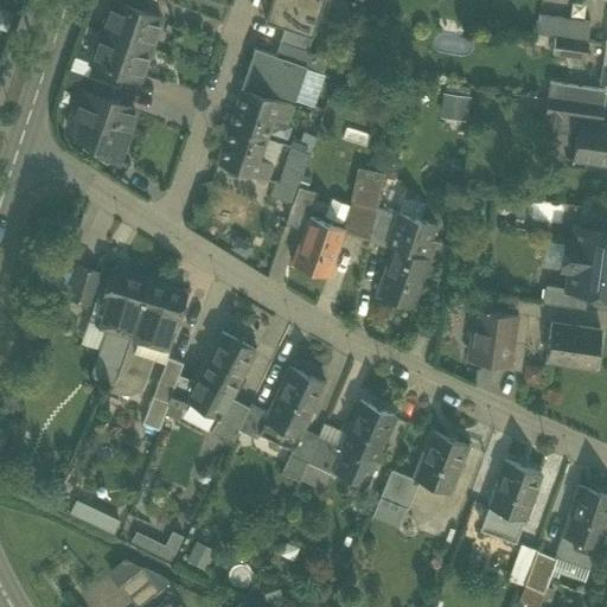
[(110,0),(101,31),(151,48),(159,21),(144,16),(146,11),(114,0),(110,0)]
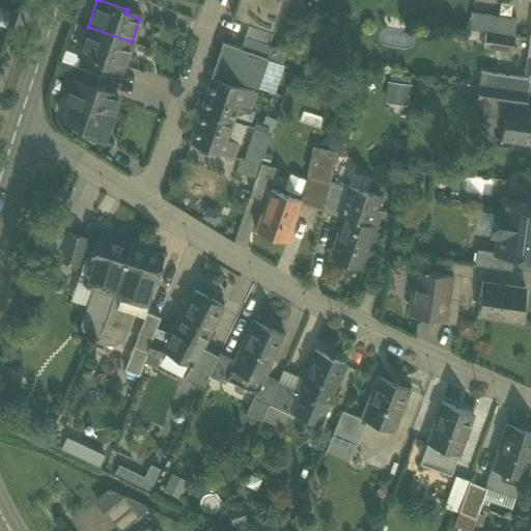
[(130,0),(100,0),(128,9),(130,0)]
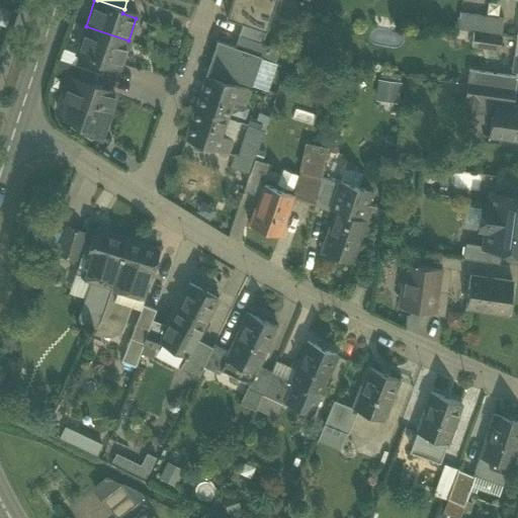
[(265,32),(275,0),(233,0),(227,18),(242,24),(265,32)]
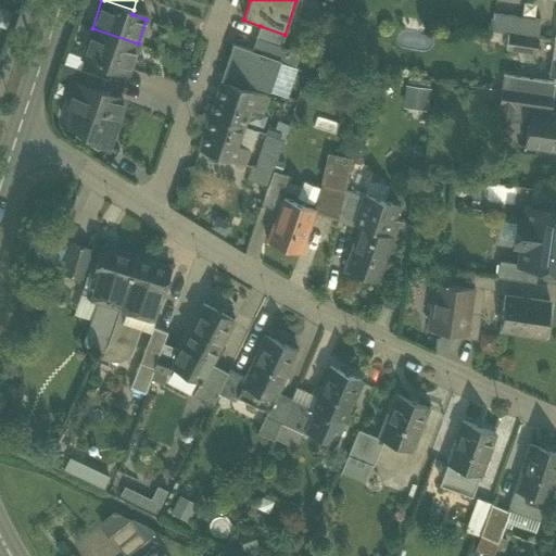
[(148,14),(134,10),(131,14),(146,20),(148,14)]
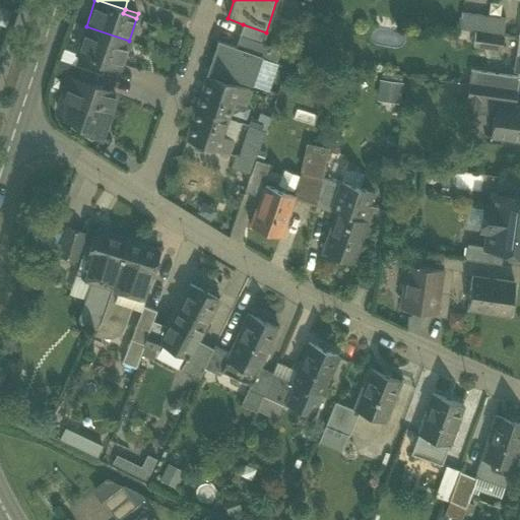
[(461,12),(458,28),(504,36),(506,18),(461,12)]
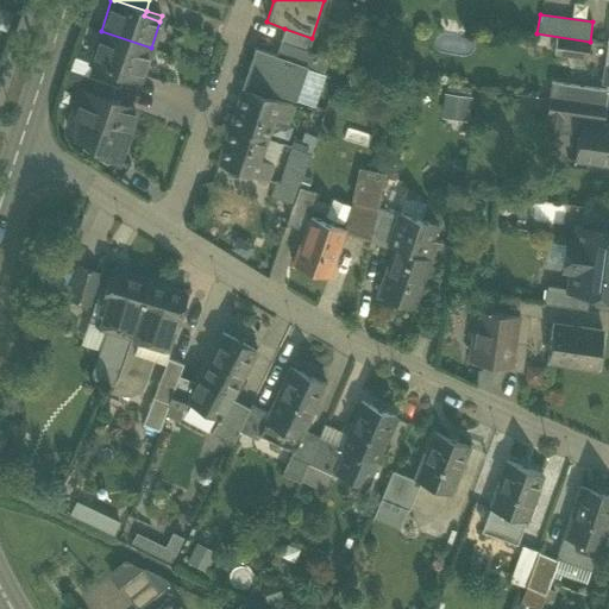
[(284,29),(281,43),(308,51),(312,38),(284,29)]
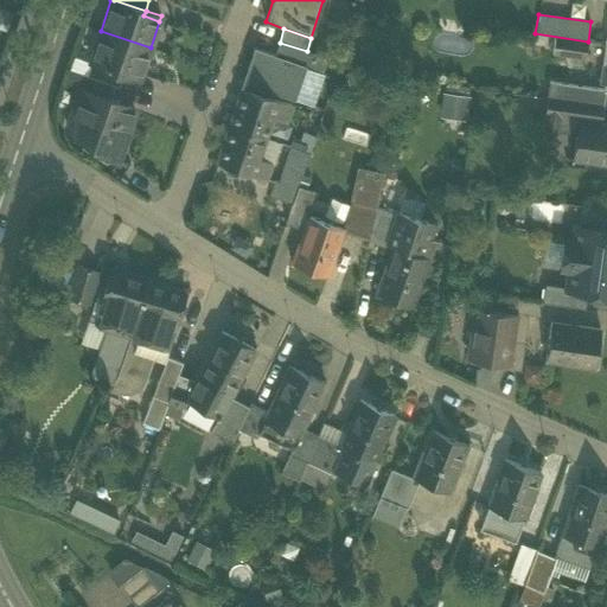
[(141,74),(151,48),(101,31),(90,62),(93,63),(123,74),(126,69),(141,74)]
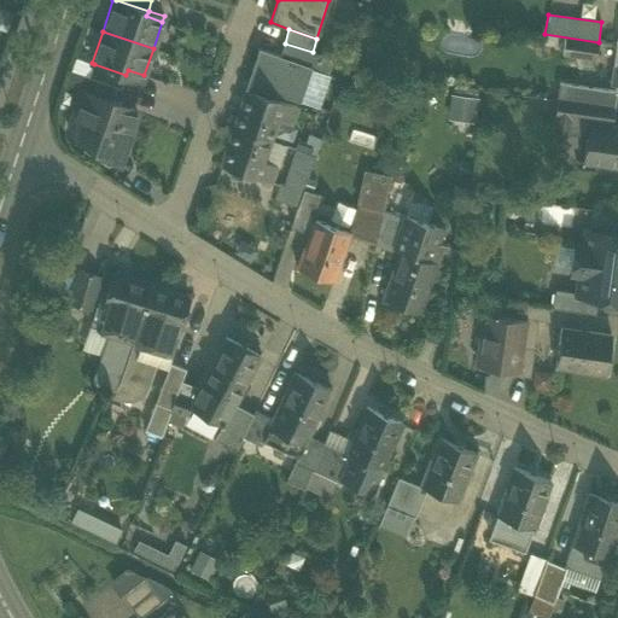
[(333,59),(313,52),(285,44),(280,57),(312,68),(310,69),(327,75),(333,59)]
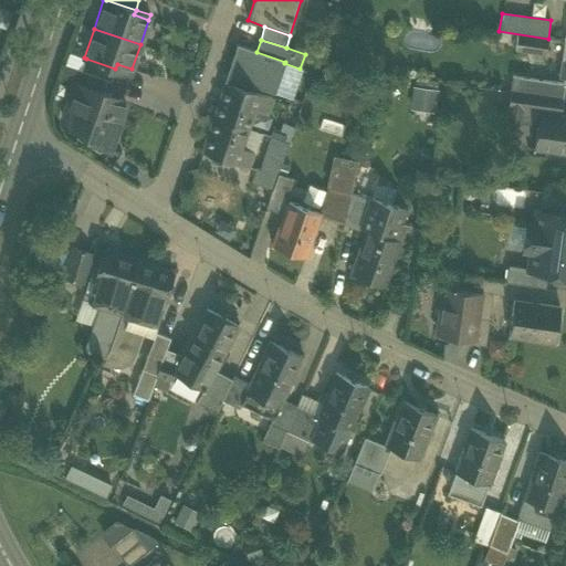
[(224,82),(250,90),(251,85),(274,93),(284,63),(285,62),(257,52),(237,45),(224,82)]
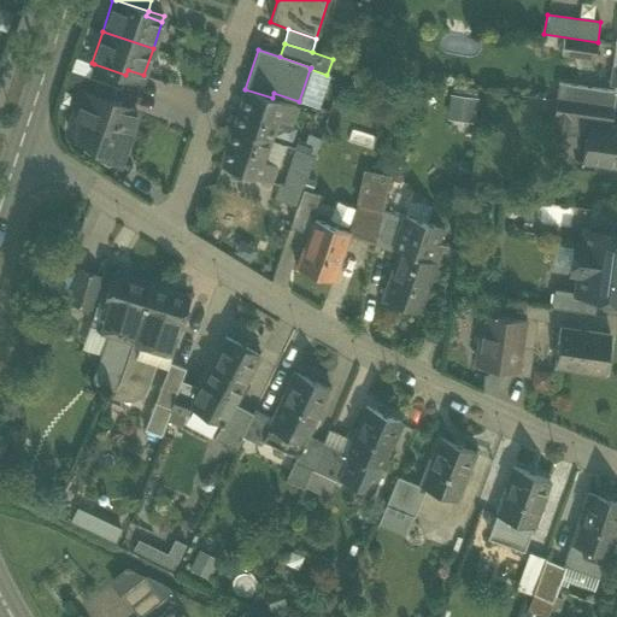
[(94,64),(89,77),(117,87),(121,88),(125,75),(94,64)]
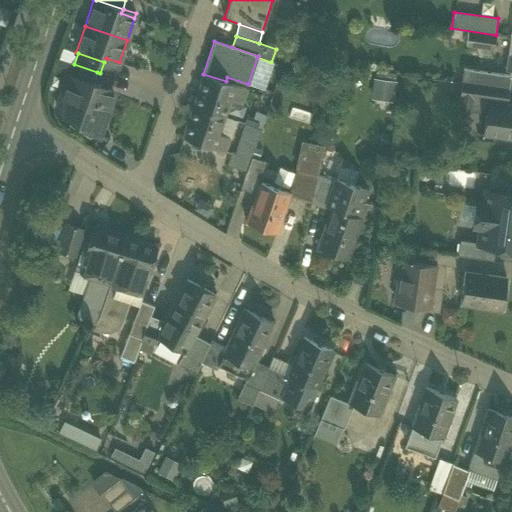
[(118,66),(119,62),(106,58),(104,62),(118,66)]
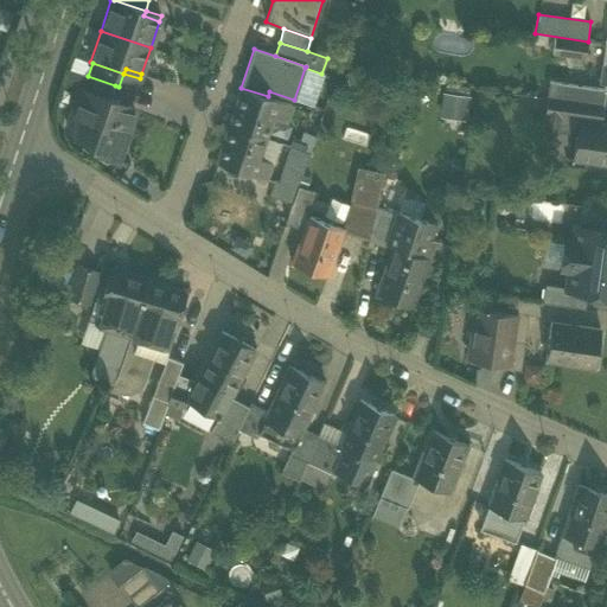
[(110,98),(115,85),(88,76),(83,89),(110,98)]
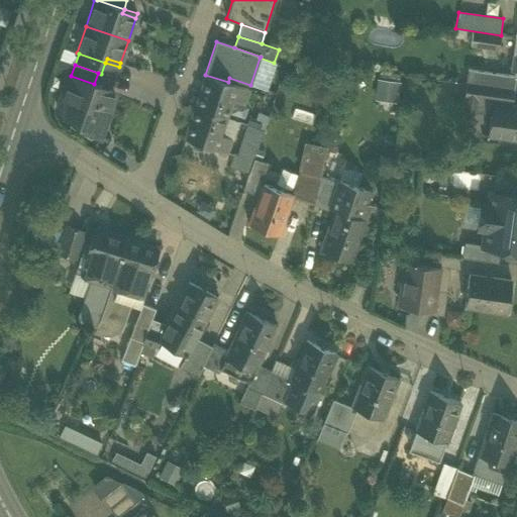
[(469,69),(466,84),(514,91),(516,77),(469,69)]
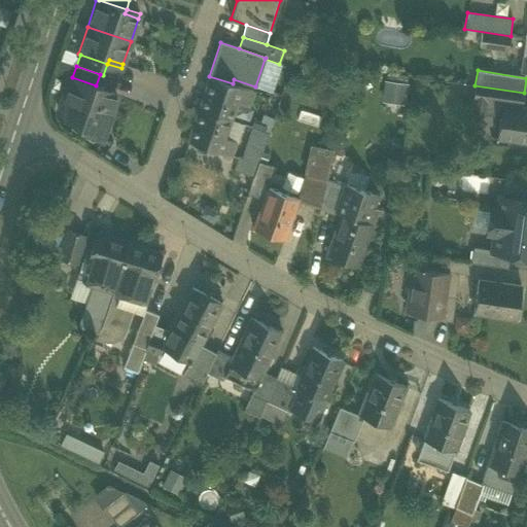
[(198,108),(199,108),(232,119),(238,103),(248,106),(253,92),(233,83),(209,76),(198,108)]
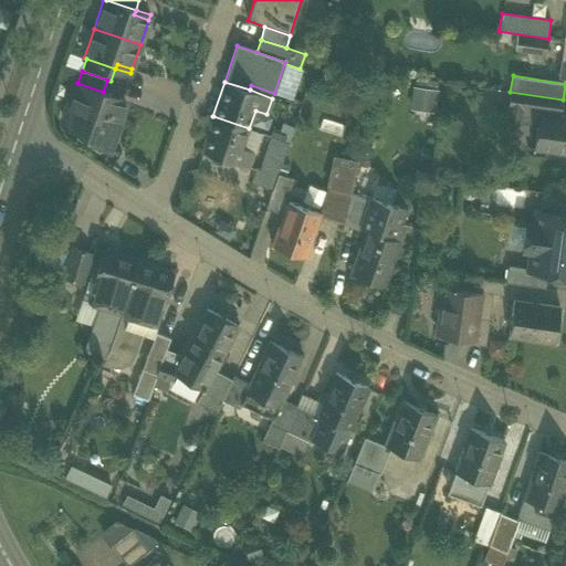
[(63,121),(108,149),(125,103),(115,98),(116,96),(103,92),(77,83),(76,83),(63,121)]
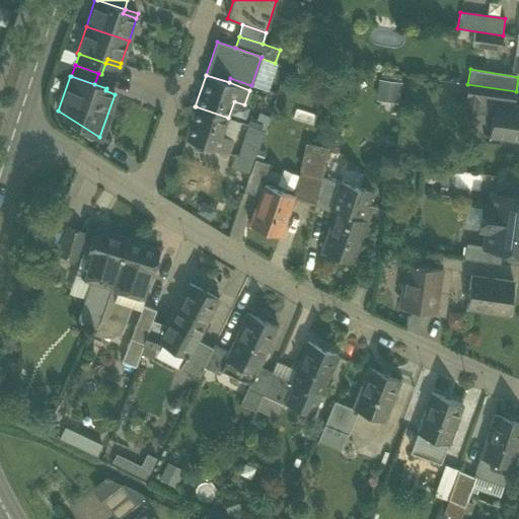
[(514,106),(516,91),(467,84),(465,101),(494,105),(495,104),(514,106)]
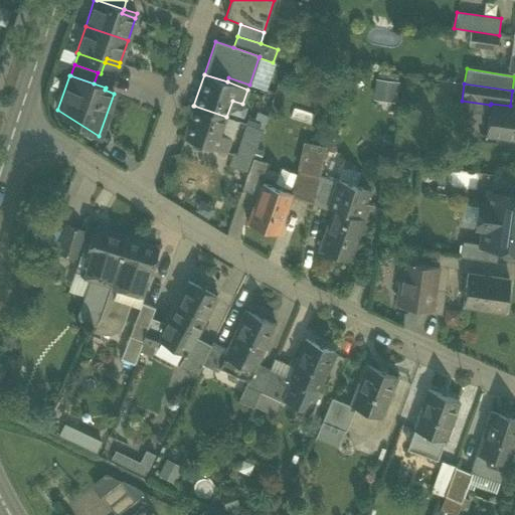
[(461,110),(489,114),(490,105),(462,101),(461,110)]
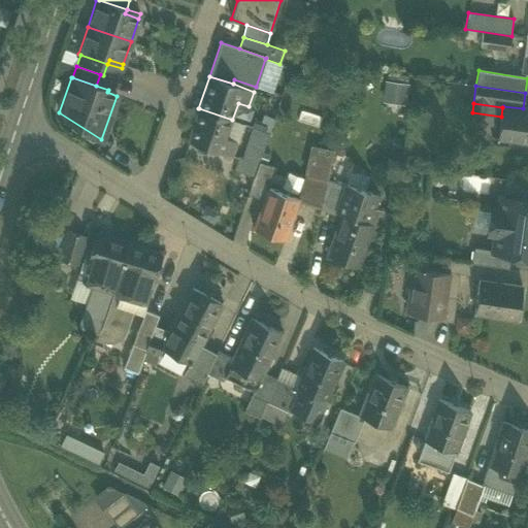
[(498,140),(527,143),(527,109),(523,108),(503,106),(502,107),(501,117),(498,140)]
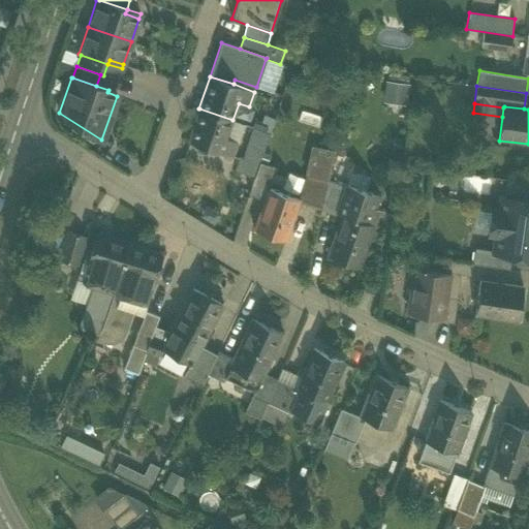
[(225,138),(232,120),(199,109),(188,142),(231,156),(237,143),(225,138)]
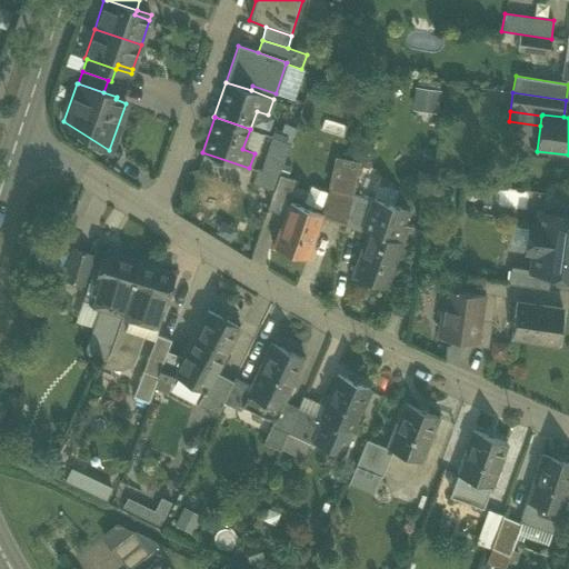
[(269,152),(286,157),(290,143),(275,138),(269,152)]
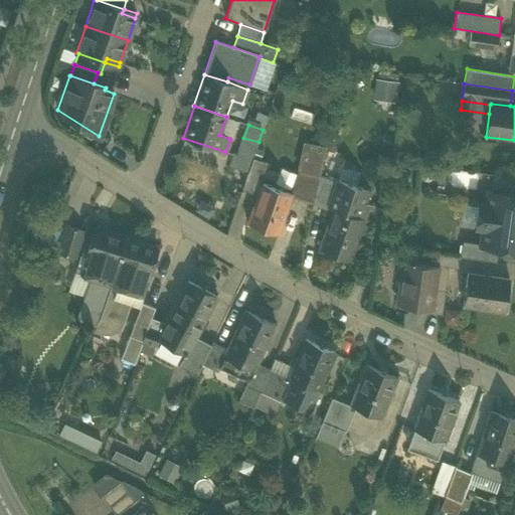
[(321,138),(319,148),(326,149),(328,140),(321,138)]
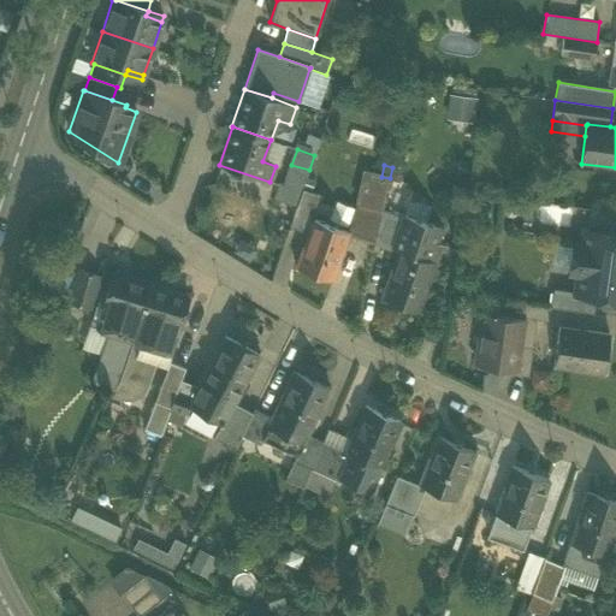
[(383,206),(390,178),(381,177),(365,172),(359,201),(383,211),(383,206)]
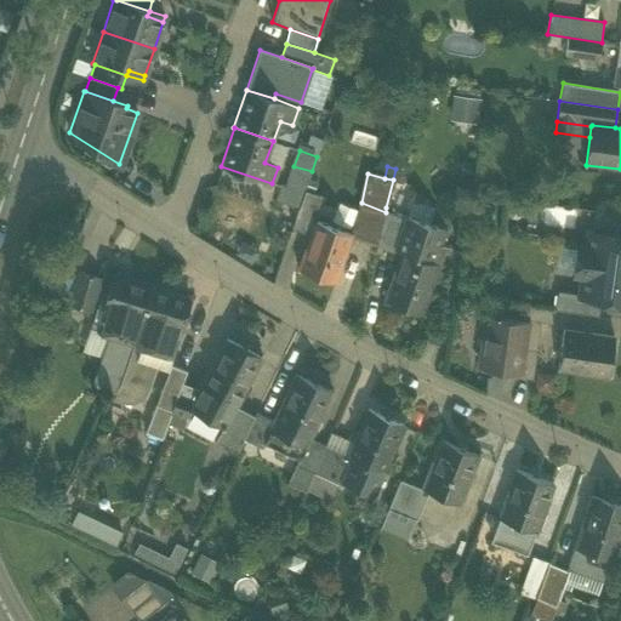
[(277,200),(298,208),(303,194),(288,188),(281,186),(277,200)]
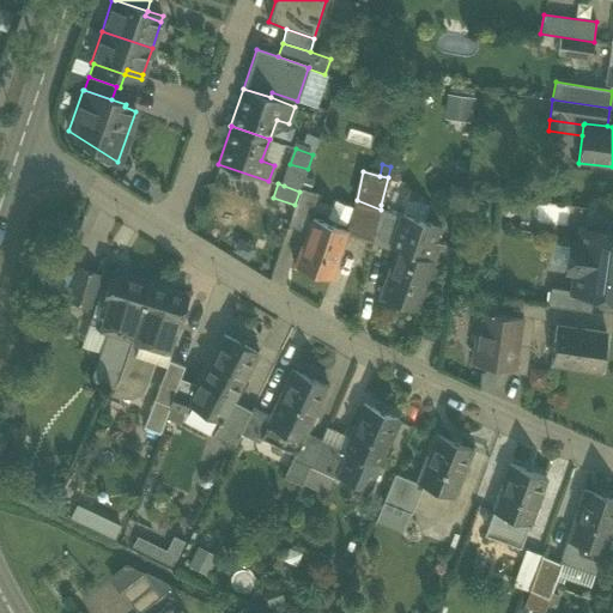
[(301,189),(299,192),(295,205),(289,224),(307,230),(310,218),(319,195),(301,189)]
